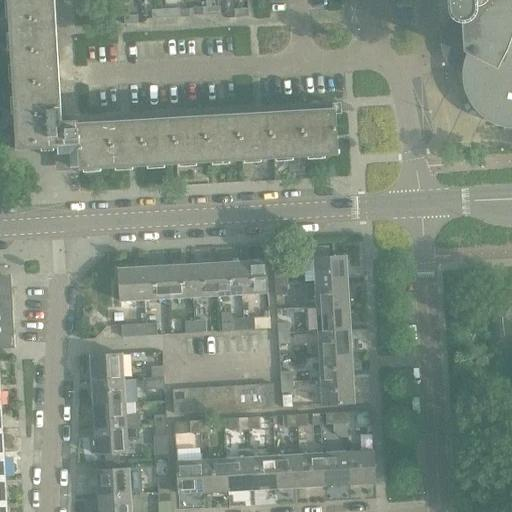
[(7,0),(16,151),(57,148),(57,146),(69,145),(78,145),(79,168),(79,171),(338,156),(336,109),(302,111),(302,117),(77,129),(77,121),(56,122),(48,0),(7,0)]
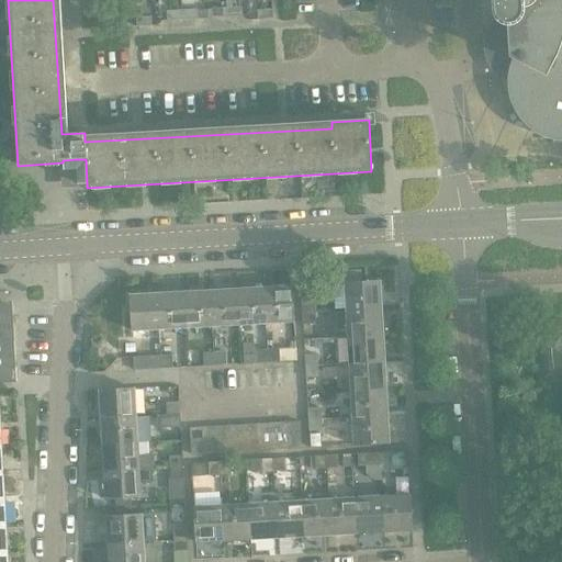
[(561,0),(492,0),(493,10),(494,13),(495,17),(496,19),(498,21),(498,26),(496,31),(493,35),(492,40),(491,45),(491,49),(492,55),(493,59),(495,64),(498,68),(502,71),(506,74),(508,75),(507,78),(507,82),(507,89),(508,91),(508,96),(509,100),(510,103),(513,109),(515,112),(517,115),(518,117),(520,121),(523,123),(526,126),(529,128),(532,132),(536,134),(539,135),(543,137),(546,138),(549,139),(552,141),(555,142),(560,143),(561,142),(561,0)]
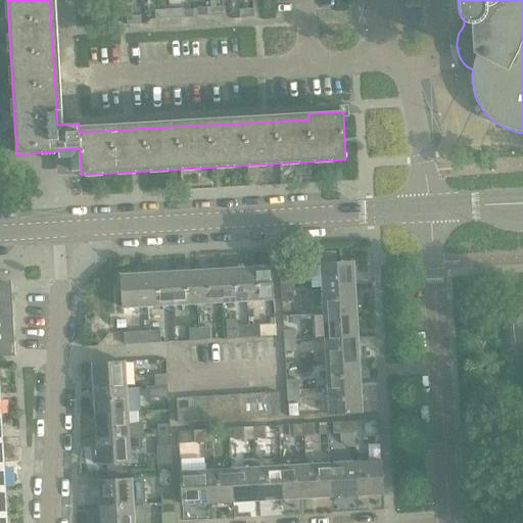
[(225,7),(210,8),(211,16),(226,15),(225,7)]
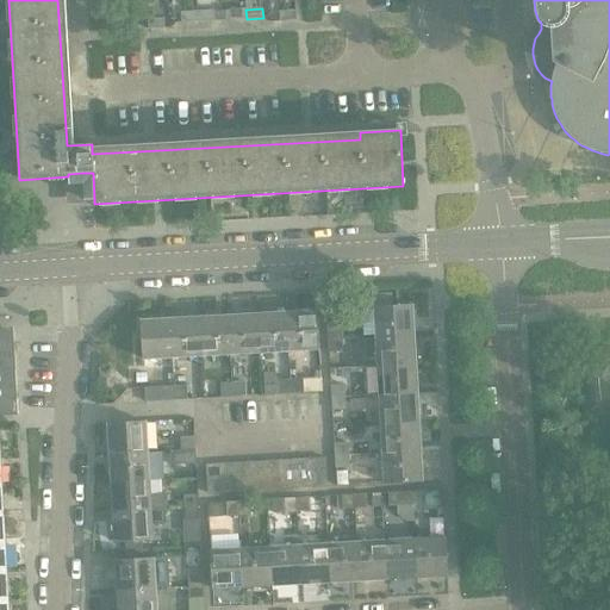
[(247,19),(246,10),(230,10),(230,20),(247,19)]
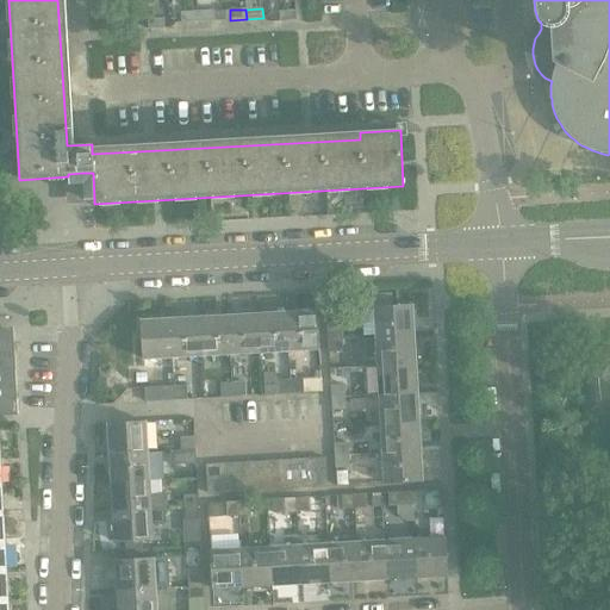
[(213,11),(198,12),(198,23),(215,22),(213,11)]
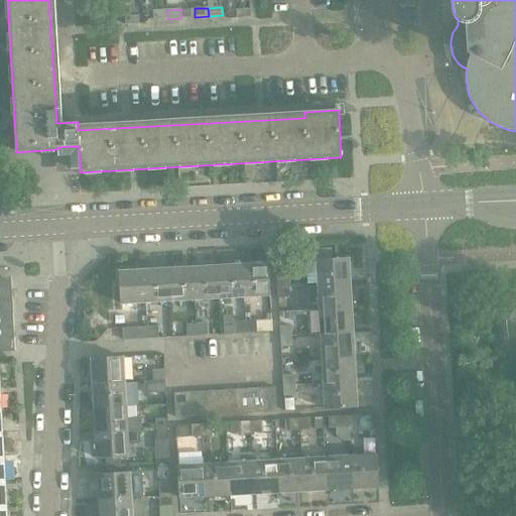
[(251,18),(250,9),(237,10),(237,19),(251,18)]
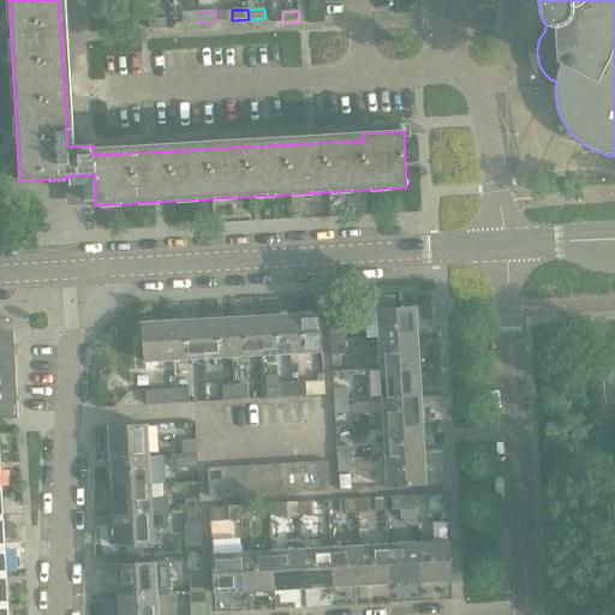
[(199,23),(199,12),(183,13),(183,23),(199,23)]
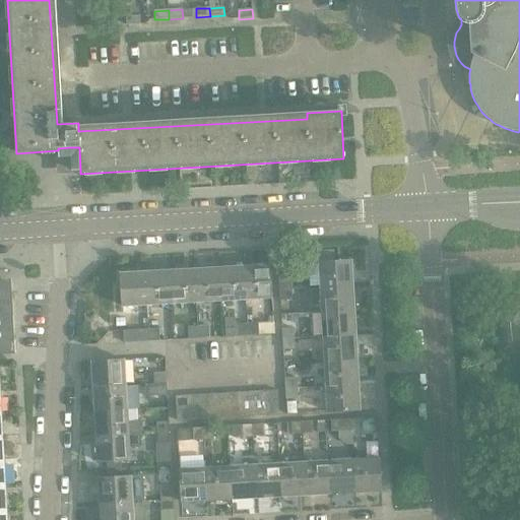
[(140,16),(126,16),(127,25),(141,24),(140,16)]
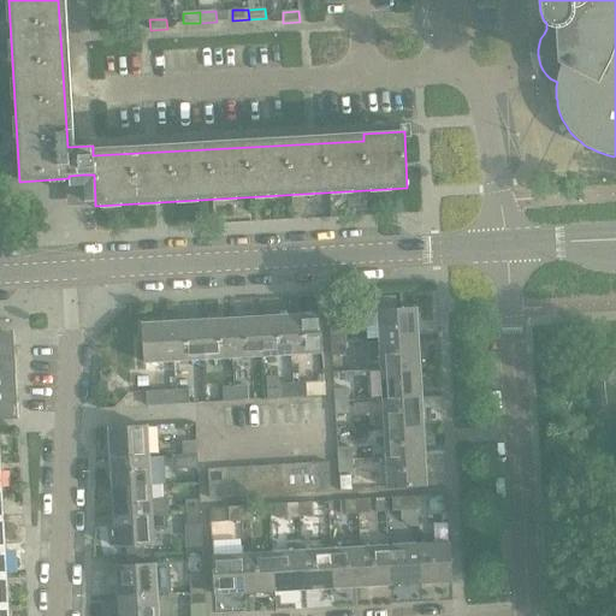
[(69,178),(69,190),(81,189),(81,203),(95,202),(94,175),(83,175),(69,176),(69,178)]
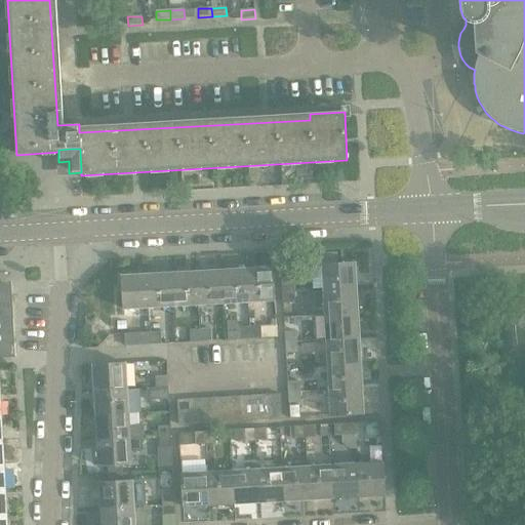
[(322,266),(323,291),(357,289),(355,264),(322,266)]
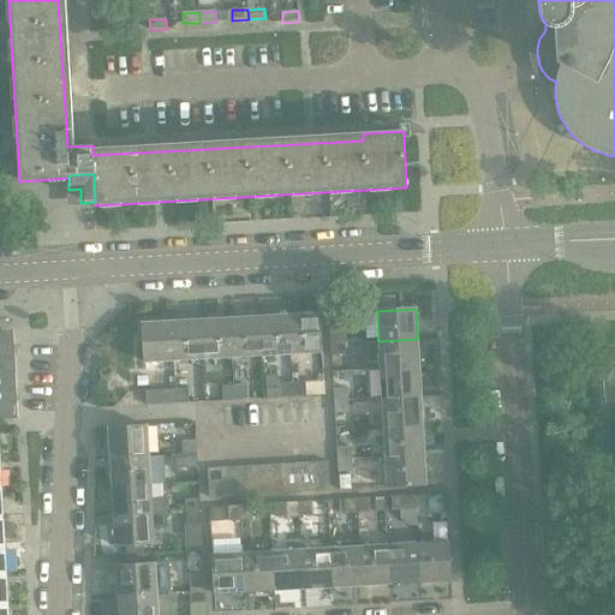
[(320,314),(290,316),(291,354),(321,352),(320,314)]
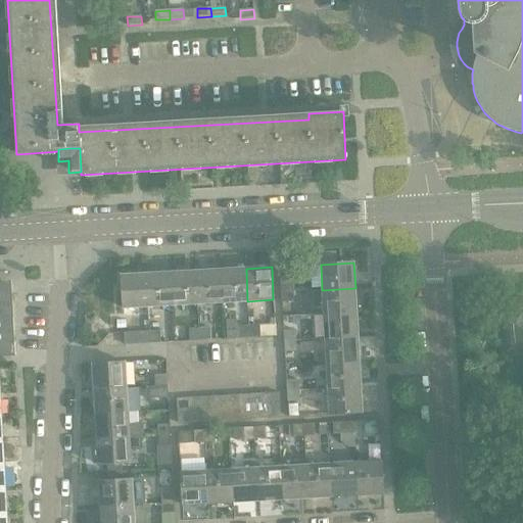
[(246,269),(221,270),(223,302),(247,301),(246,269)]
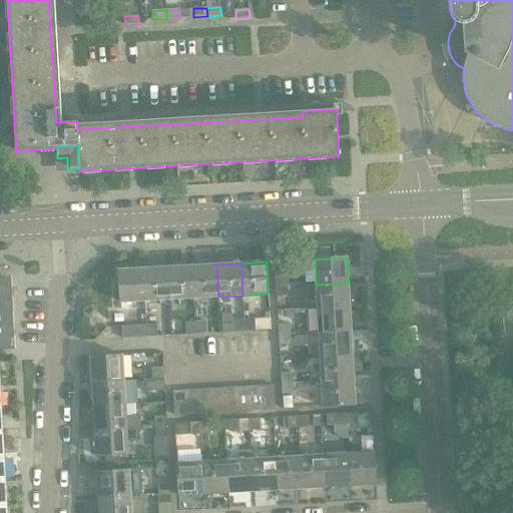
[(216,265),(192,266),(194,299),(218,297),(216,265)]
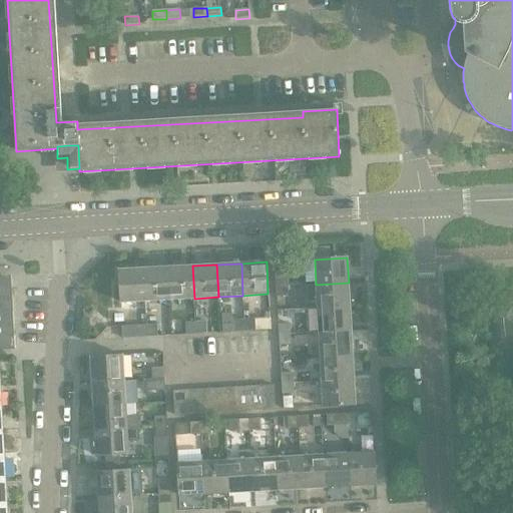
[(192,266),(167,268),(169,300),(194,299),(192,266)]
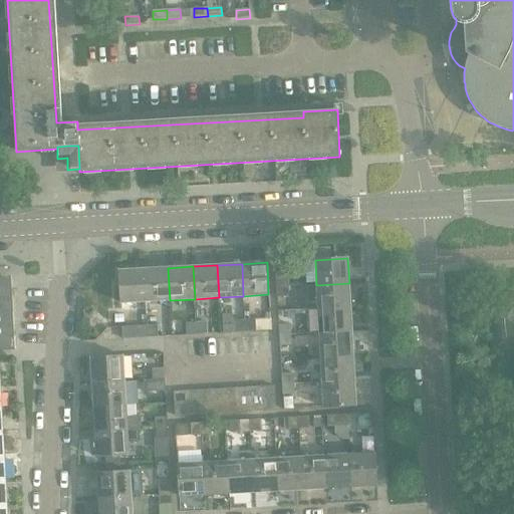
[(168,268),(144,269),(146,301),(170,300),(168,268)]
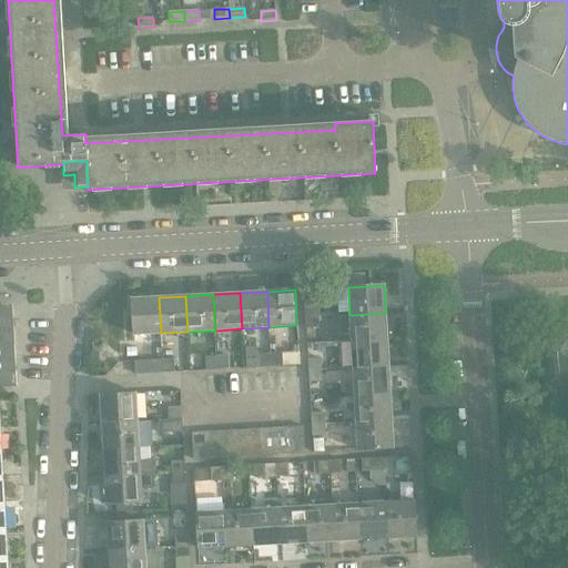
[(161,333),(159,297),(131,300),(133,335),(161,333)]
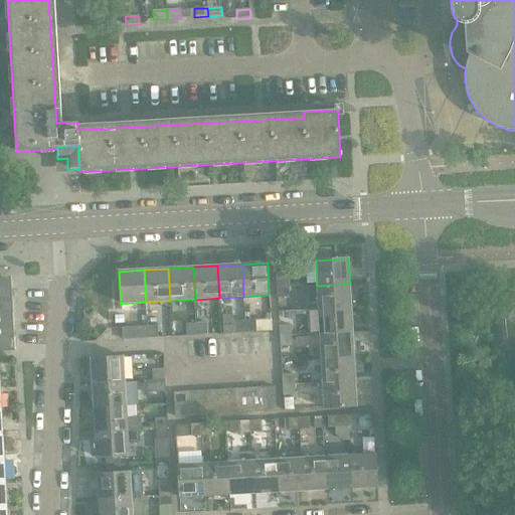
[(276,278),(277,288),(289,287),(288,277),(276,278)]
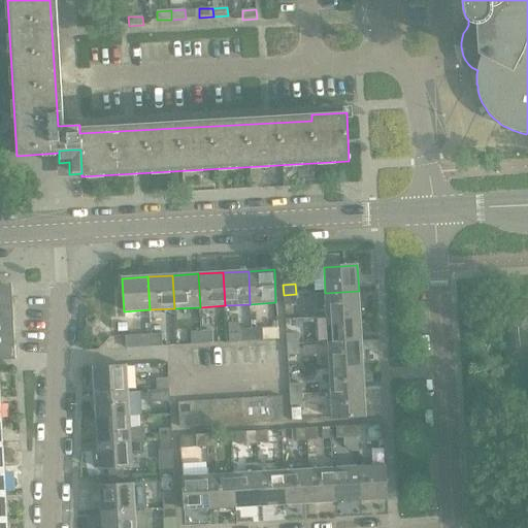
[(0,285),(0,360),(15,360),(11,285),(0,285)]
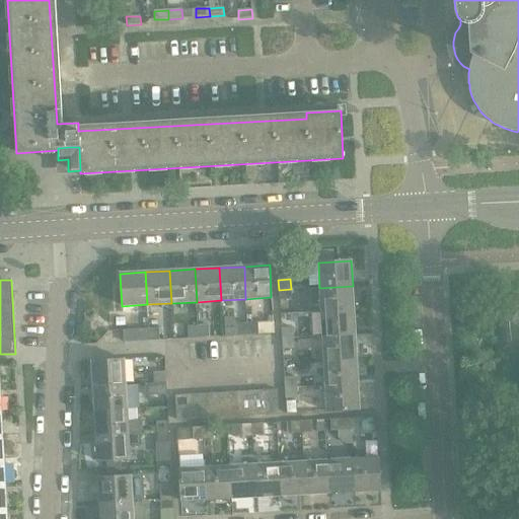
[(353,286),(319,288),(320,312),(354,310),(353,286)]
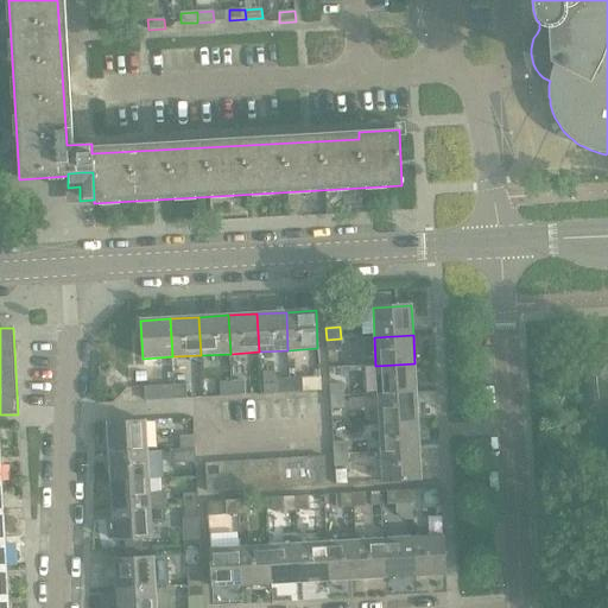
[(341,339),(327,340),(328,352),(341,350),(341,339)]
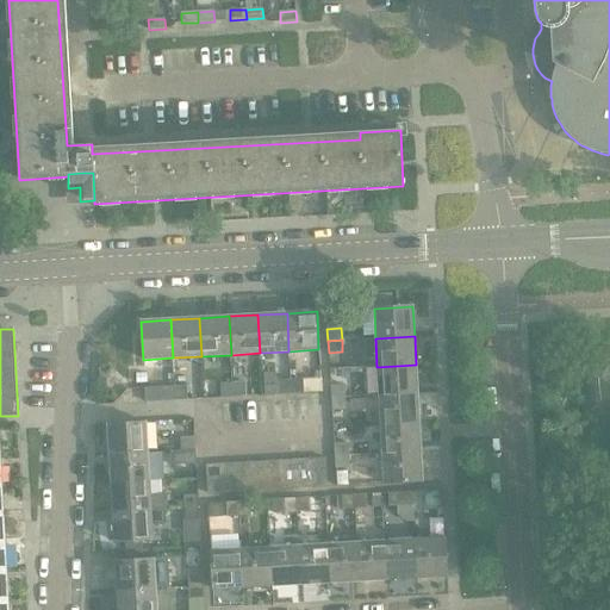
[(416,365),(377,367),(379,396),(417,394),(416,365)]
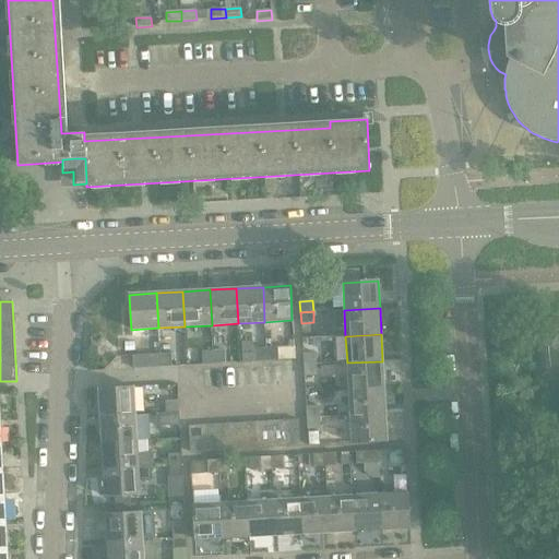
[(268,361),(266,348),(256,349),(256,363),(268,361)]
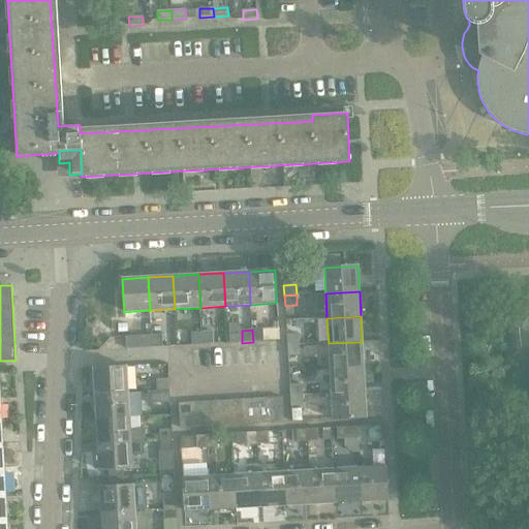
[(262,330),(252,330),(253,342),(263,341),(262,330)]
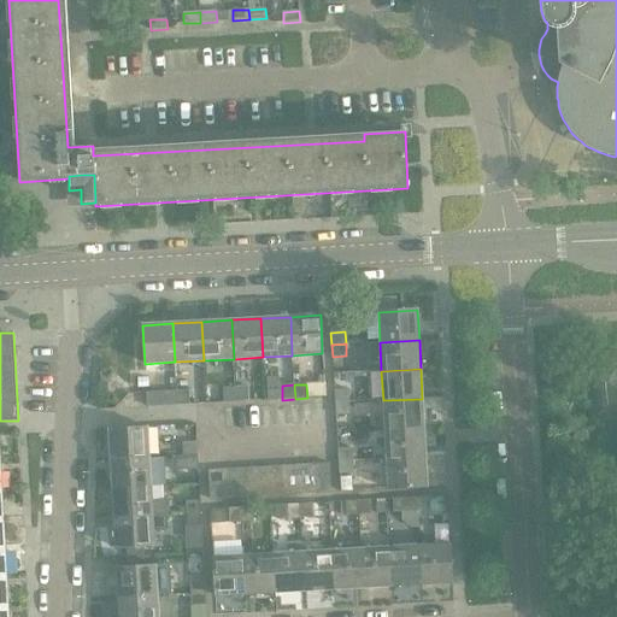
[(247,387),(235,388),(236,403),(248,401),(247,387)]
